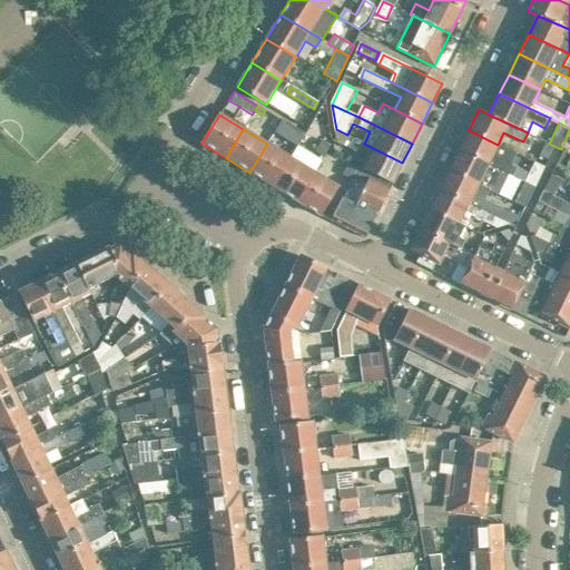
[(364,170),(392,184),(402,163),(364,144),(347,135),(336,129),(338,143),(351,148),(370,158),(364,170)]
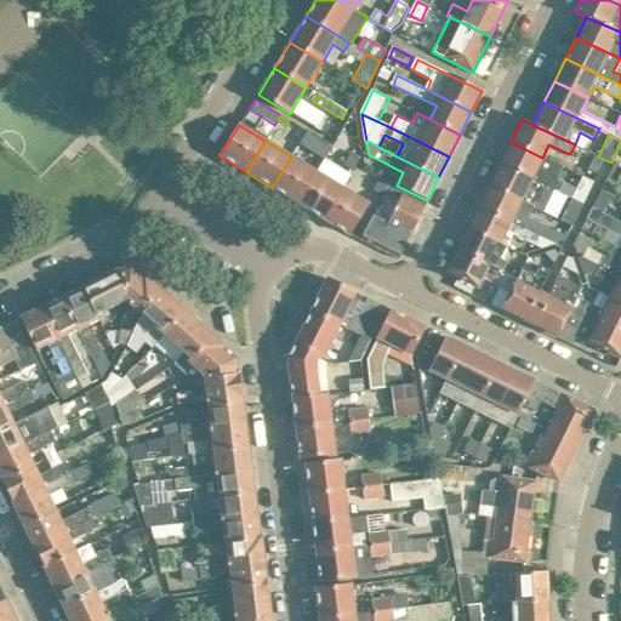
[(500,164),(554,189),(558,192),(563,182),(556,178),(562,167),(542,158),(511,142),(500,164)]
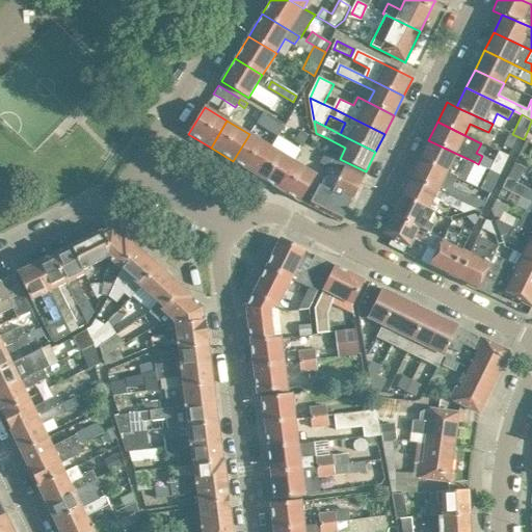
[(511,149),(517,136),(512,134),(509,132),(503,144),(511,149)]
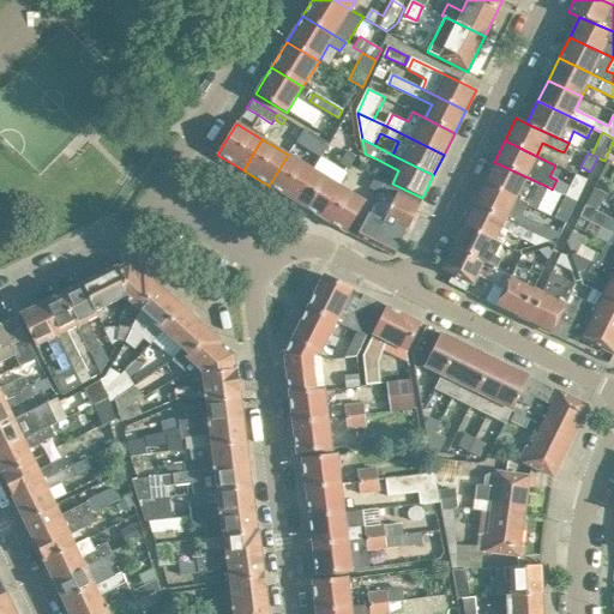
[(341,166),(348,170),(355,157),(348,154),(341,166)]
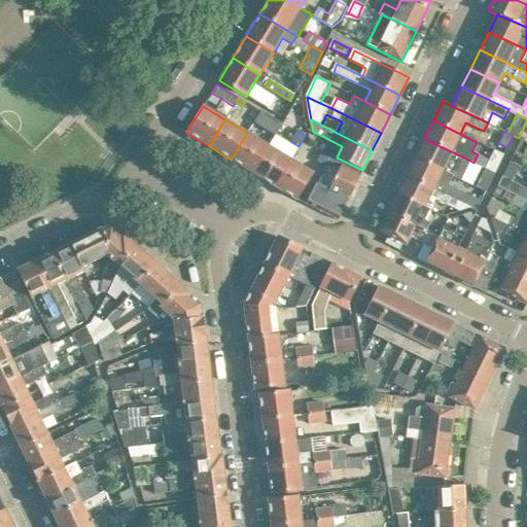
[(247,133),(231,160),(252,173),(269,146),(247,133)]
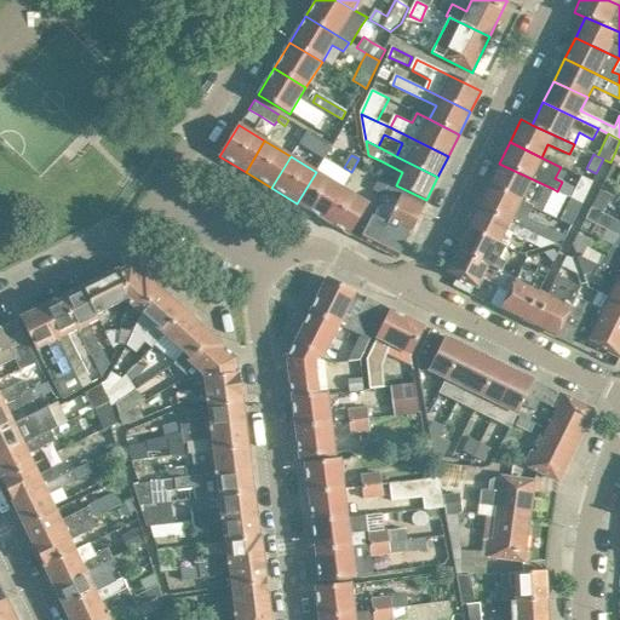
[(499,164),(488,185),(522,201),(530,206),(543,211),(554,189),(499,164)]
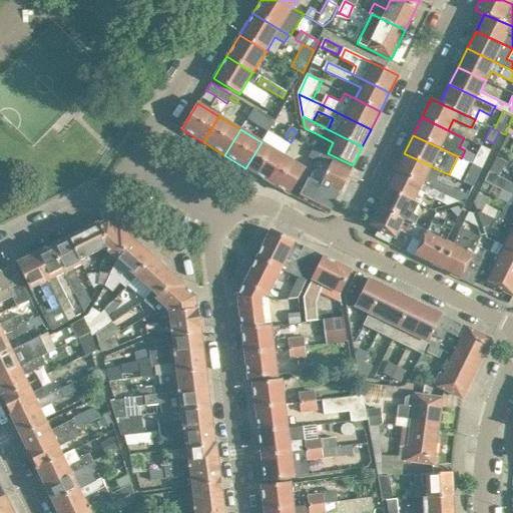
[(245,168),(267,181),(283,155),(262,142),(245,168)]
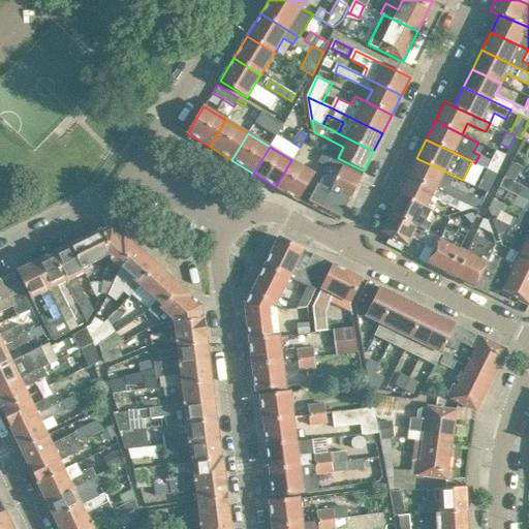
[(496,173),(505,155),(495,150),(486,168),(496,173)]
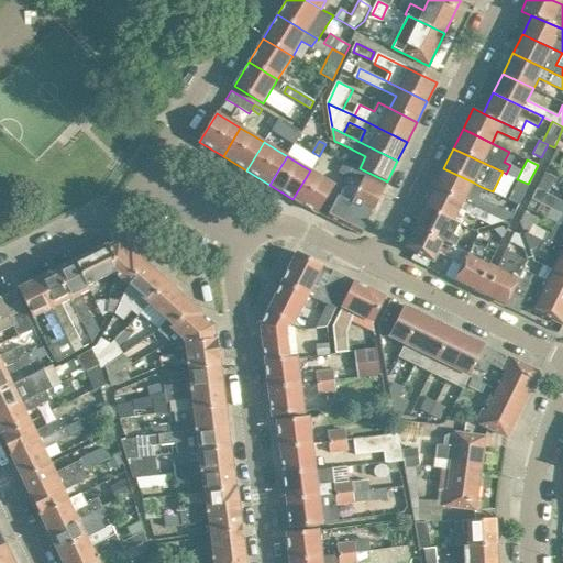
[(344,161),(339,173),(346,176),(349,172),(352,164),(344,161)]
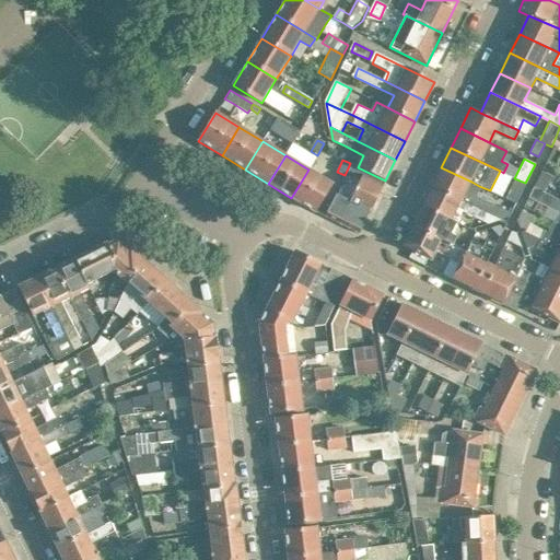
[(347,171),(361,178),(350,201),(336,195),(324,217),(359,234),(385,181),(358,167),(350,163),(347,171)]
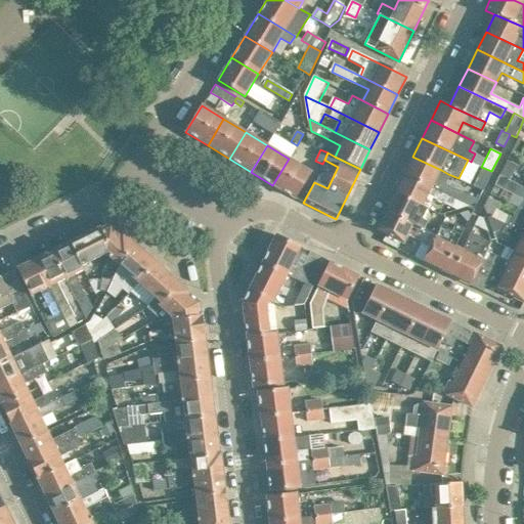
[(412,157),(403,175),(468,206),(476,204),(478,200),(444,184),(448,174),(441,170),(412,157)]
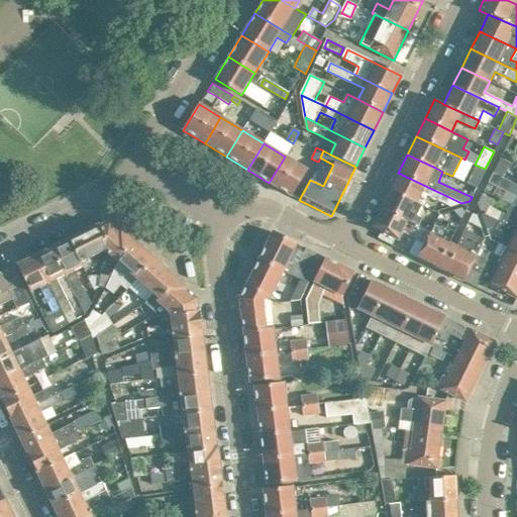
[(285,157),(269,183),(290,196),(306,170),(285,157)]
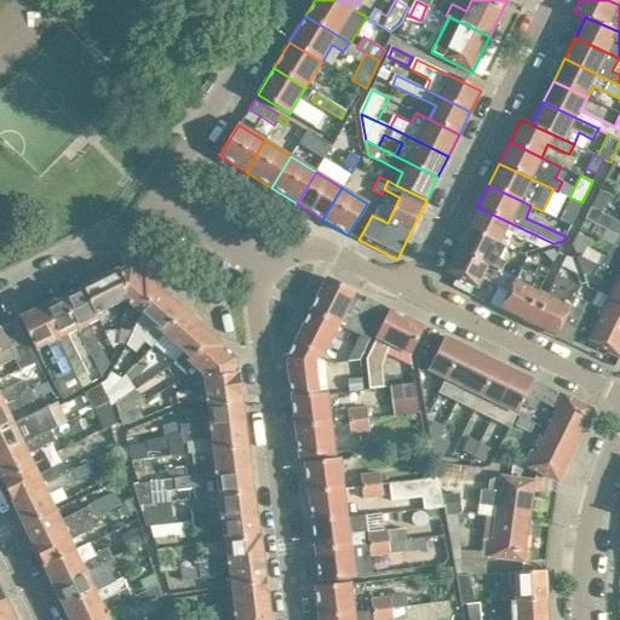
[(589,206),(601,212),(609,196),(597,190),(589,206)]
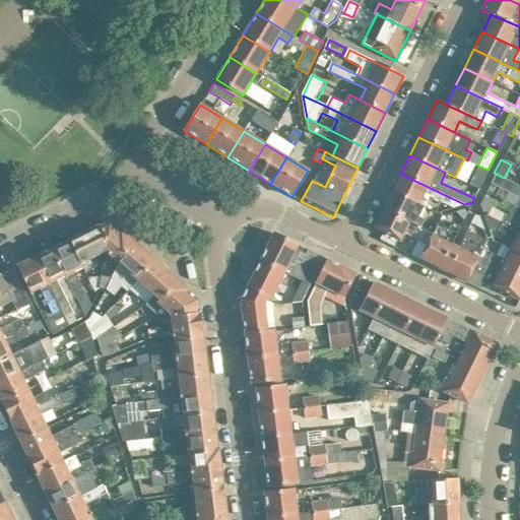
[(488,170),(477,166),(468,183),(478,188),(488,170)]
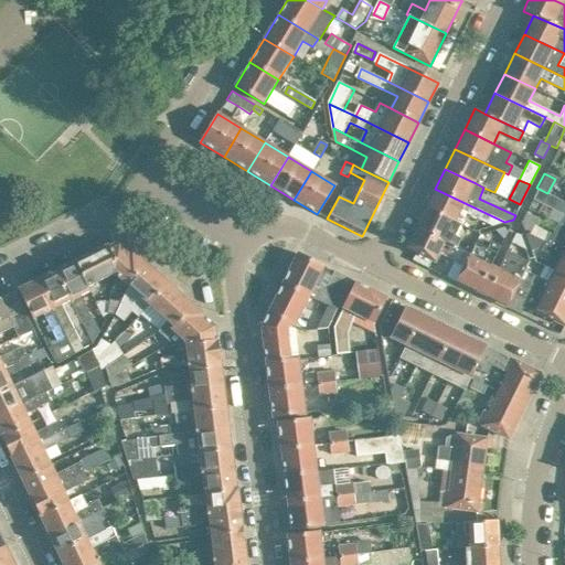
[(564,213),(564,202),(563,201),(547,193),(536,188),(532,196),(564,213)]
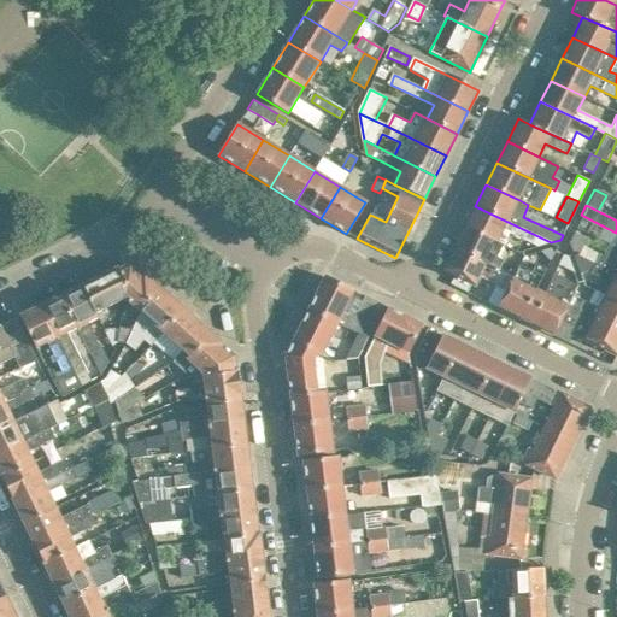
[(465,225),(499,242),(504,231),(535,247),(551,242),(475,206),(465,225)]
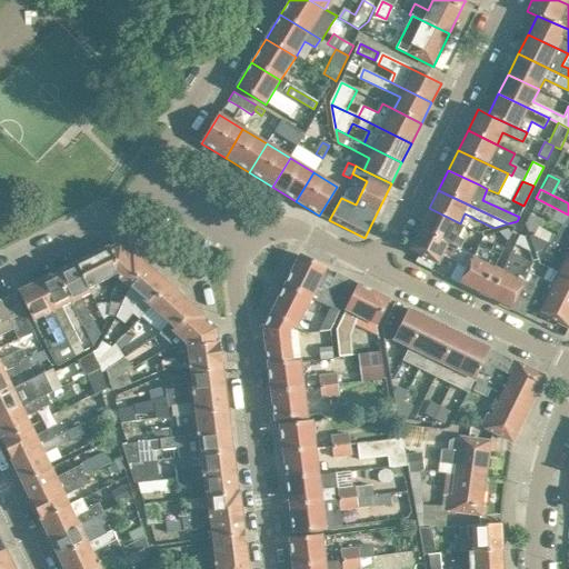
[(429,208),(418,229),(460,249),(473,256),(478,247),(459,238),(465,227),(460,223),(429,208)]
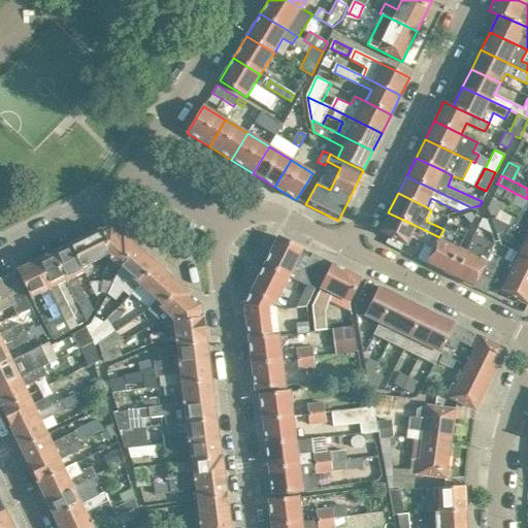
[(501,204),(490,198),(487,204),(491,217),(494,219),(501,204)]
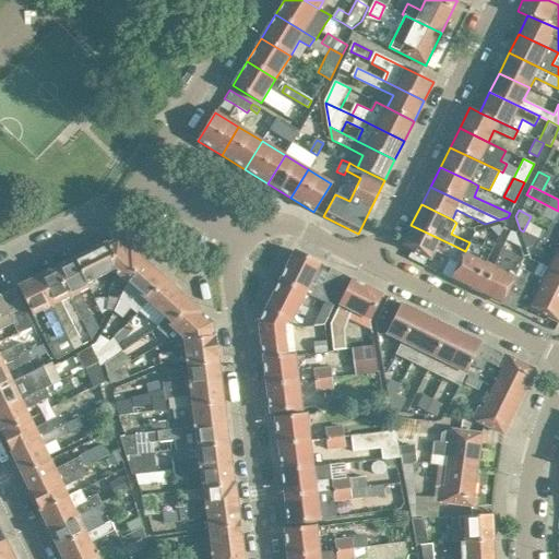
[(538,238),(558,248),(558,224),(551,221),(546,232),(543,230),(538,238)]
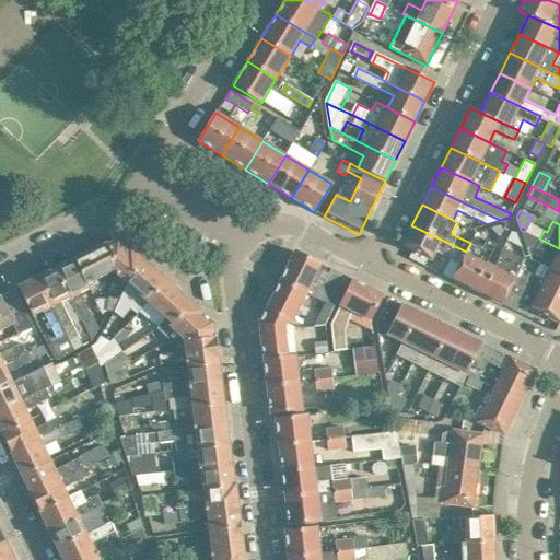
[(452,280),(466,252),(453,245),(411,225),(401,246),(427,258),(431,260),(435,252),(448,258),(448,259),(452,261),(444,277),(452,280)]
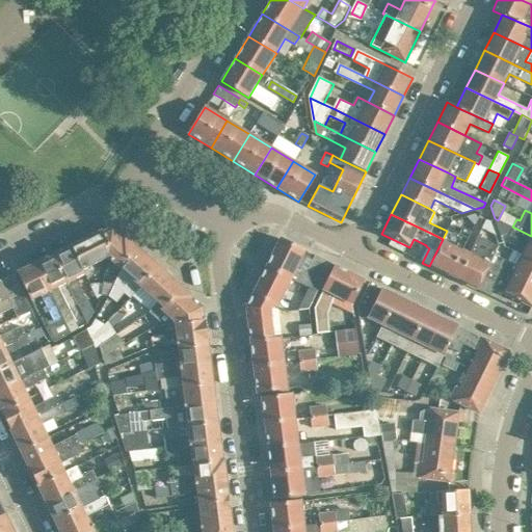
[(473,214),(464,217),(473,228),(477,219),(473,214)]
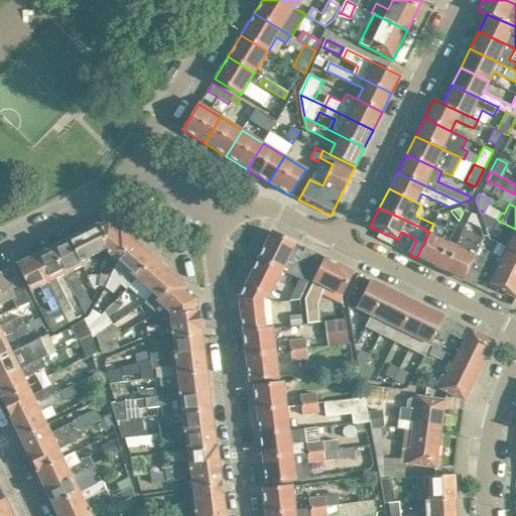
[(515,229),(497,220),(483,214),(480,212),(486,229),(491,227),(496,230),(513,238),(508,248),(515,252),(515,229)]
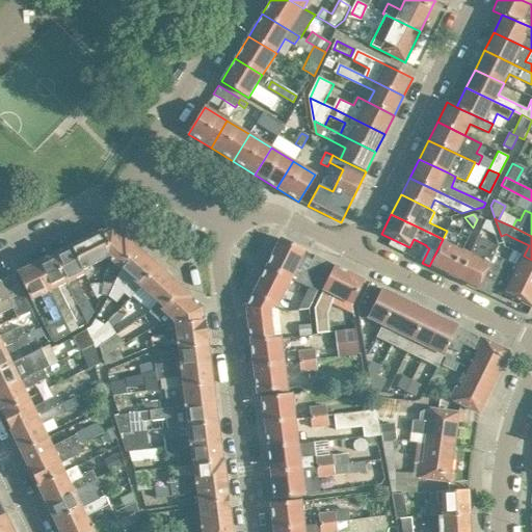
[(108,258),(118,267),(136,247),(124,237),(123,237),(111,228),(102,232),(101,232),(108,258)]
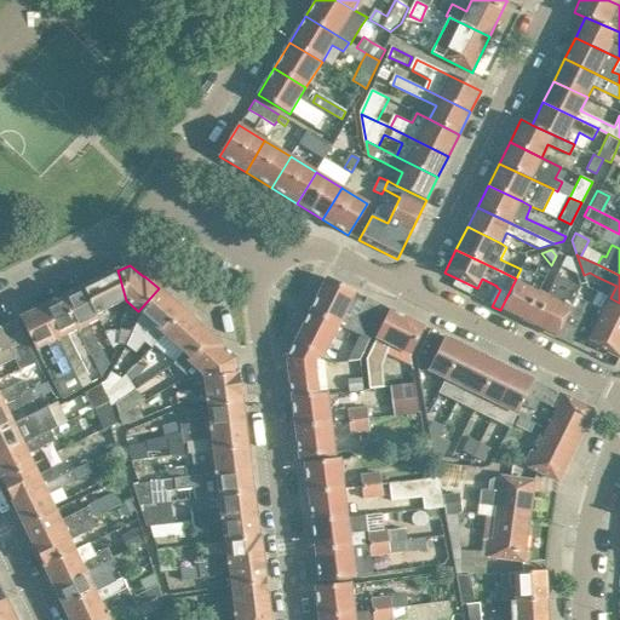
[(527,325),(541,296),(538,293),(549,271),(538,267),(534,274),(521,268),(521,269),(516,279),(500,310),(522,321),(521,321),(527,325)]
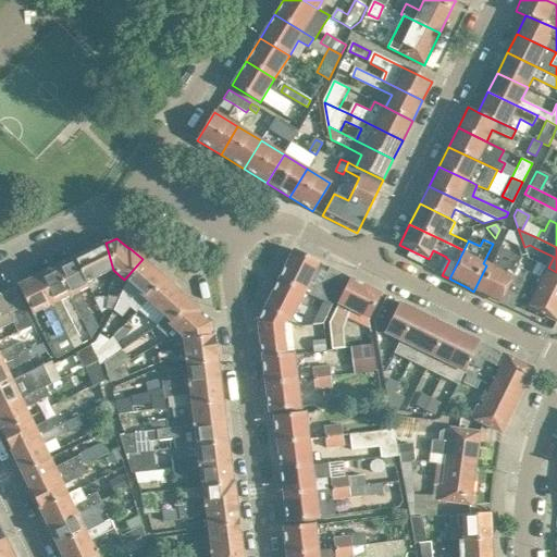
[(87,283),(113,270),(106,243),(74,258),(88,287),(89,287),(87,283)]
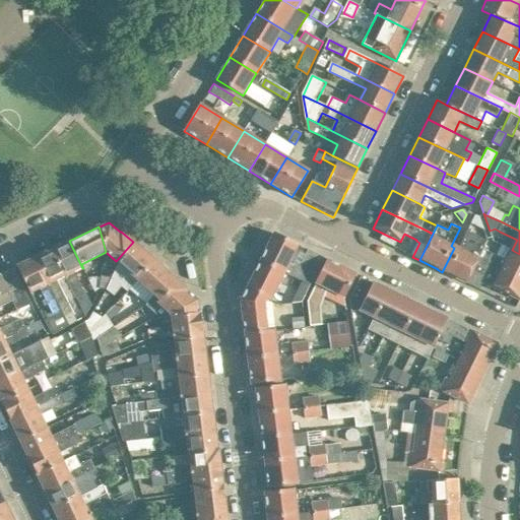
[(467,231),(458,250),(454,248),(442,272),(447,274),(465,282),(474,264),(486,241),(467,231)]
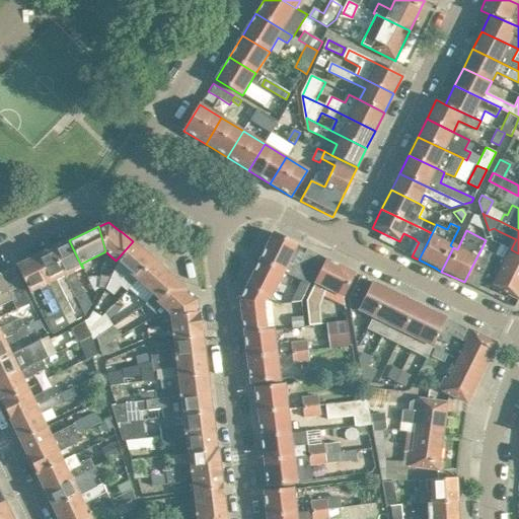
[(260,261),(283,273),(288,275),(301,281),(308,285),(309,285),(321,257),(306,249),(297,268),(288,264),(297,244),(273,233),(260,261)]
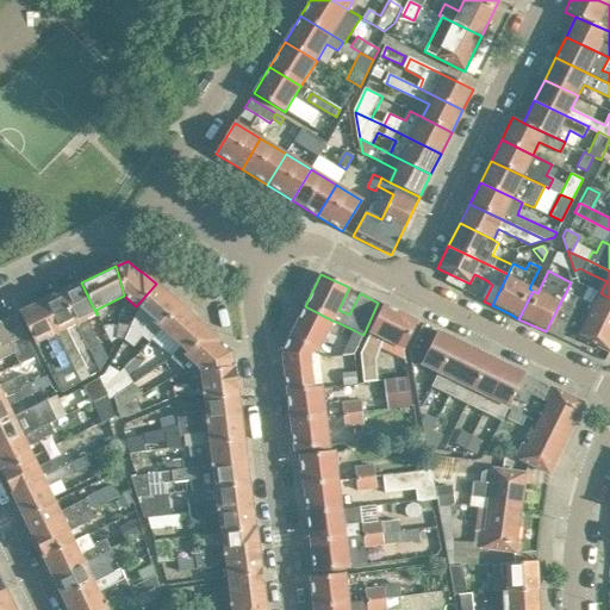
[(87,319),(97,315),(81,282),(61,293),(89,349),(99,344),(87,319)]
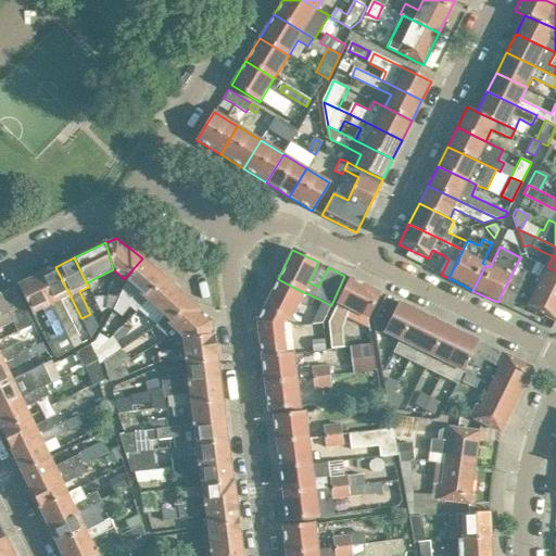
[(555,272),(547,267),(542,278),(523,269),(526,265),(518,262),(520,257),(507,282),(519,288),(522,283),(526,285),(528,281),(555,295),(555,272)]
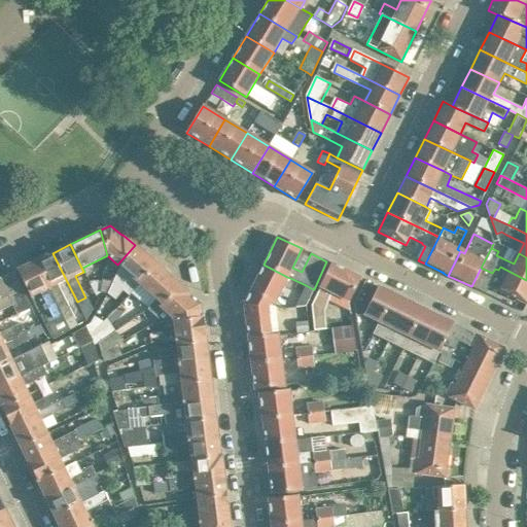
[(138,284),(155,265),(135,245),(117,265),(120,268),(118,272),(114,272),(110,280),(105,292),(114,301),(125,290),(129,294),(138,284)]
